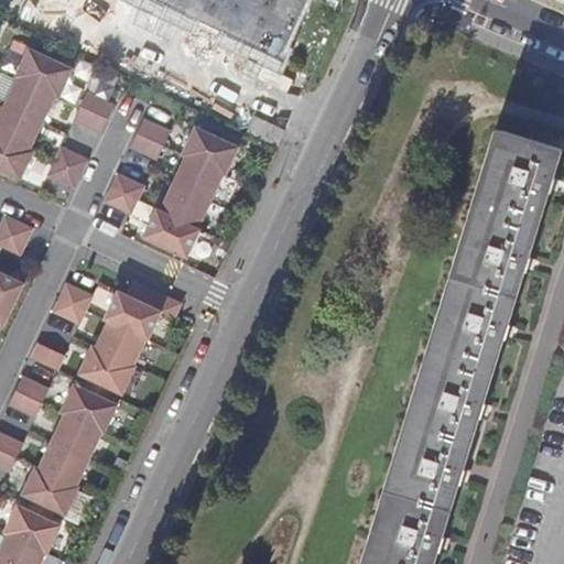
[(308,0),(160,0),(225,30),(282,57),(308,0)]
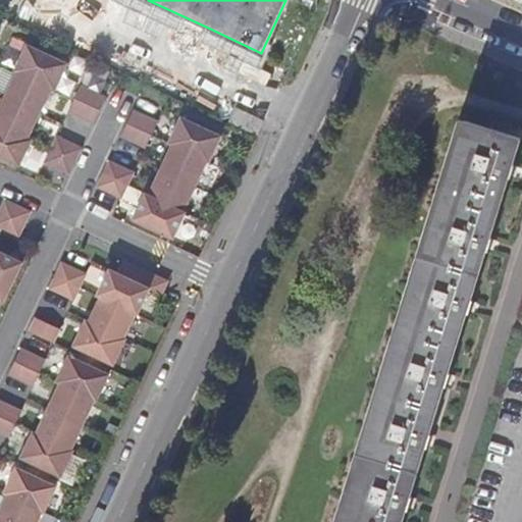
[(55,89),(67,62),(28,43),(14,69),(16,70),(52,87),(55,89)]
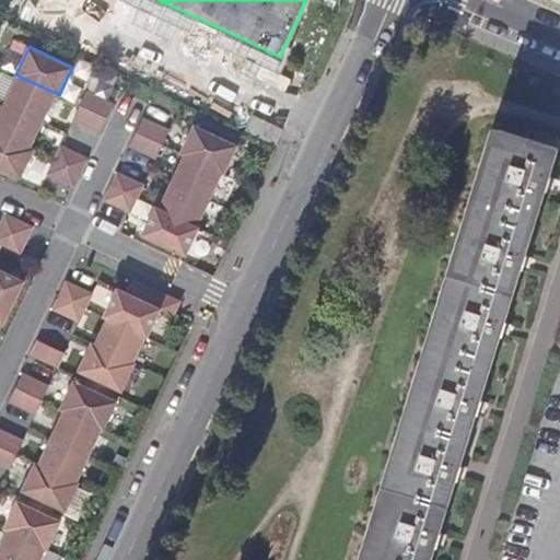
[(56,93),(18,76),(6,103),(43,120),(56,93)]
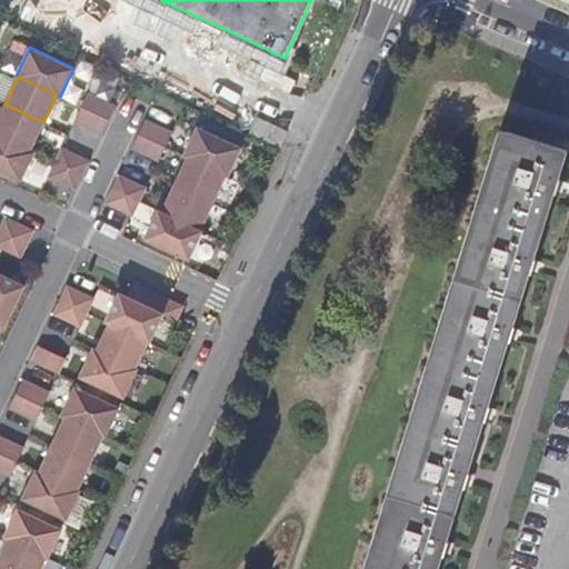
[(116,105),(89,92),(81,107),(109,119),(116,105)]
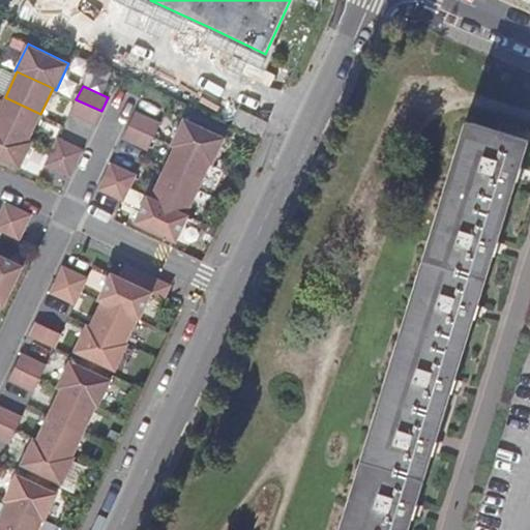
[(0,125),(29,139),(40,114),(5,97),(0,107),(0,125)]
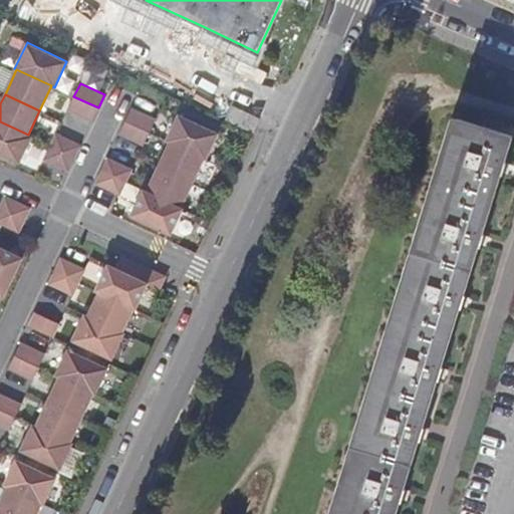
[(73,96),(67,108),(92,120),(98,107),(73,96)]
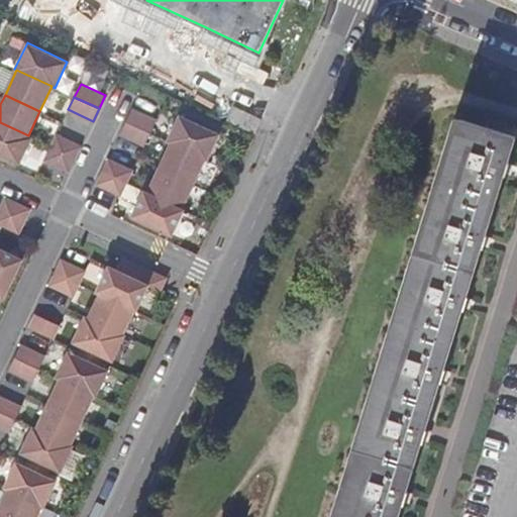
[(150,133),(157,120),(132,109),(126,122),(150,133)]
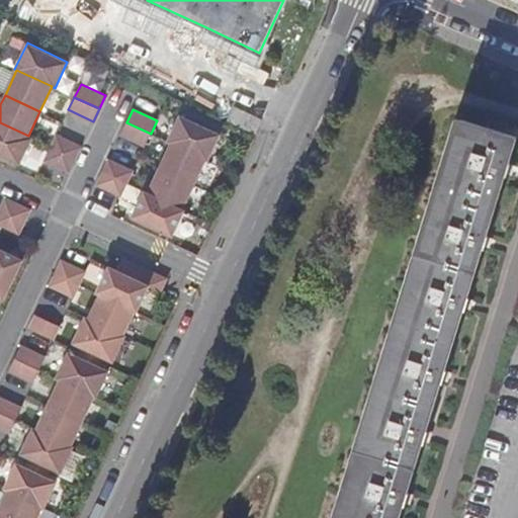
[(221,135),(180,115),(168,142),(171,144),(206,160),(208,161),(221,135)]
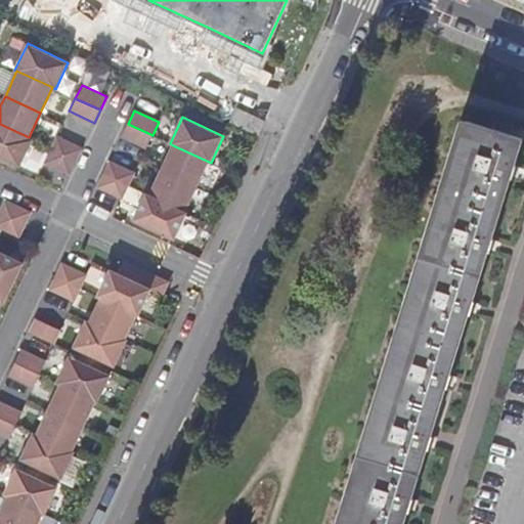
[(460,119),(455,133),(462,135),(466,121),(460,119)]
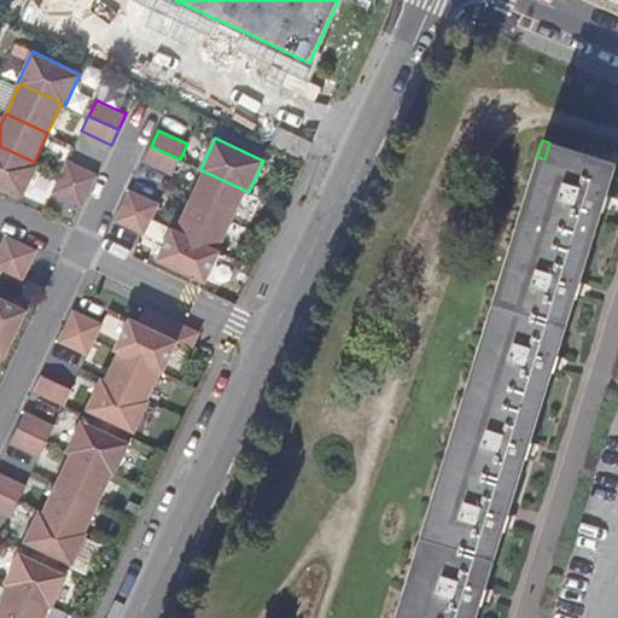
[(537,157),(525,196),(532,198),(518,244),(511,243),(499,283),(506,285),(495,319),(488,316),(476,356),(483,359),(468,406),(461,403),(448,443),(456,445),(447,477),(438,474),(426,516),(433,518),(425,547),(417,544),(403,588),(410,590),(401,617),(476,617),(484,589),(541,408),(616,164),(549,143),(544,159),(537,157)]
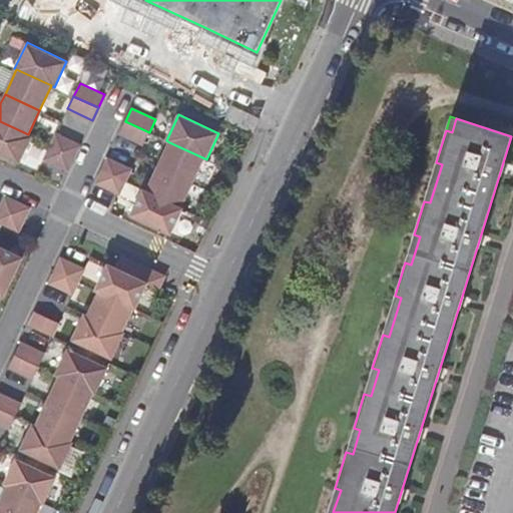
[(28,134),(0,121),(0,152),(19,162),(31,136),(28,134)]
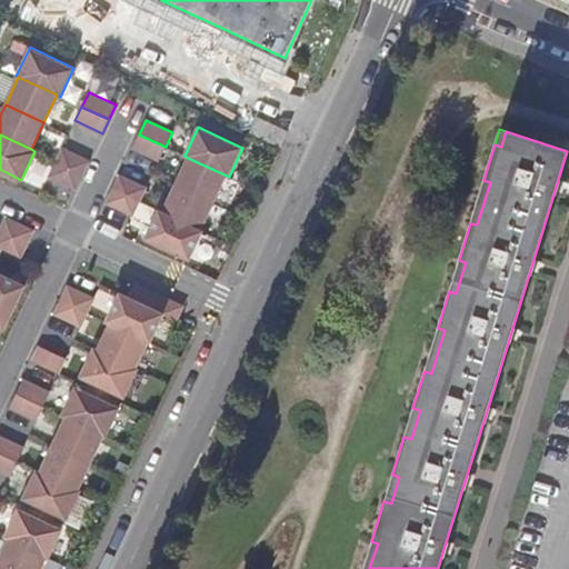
[(166,147),(139,135),(132,149),(159,161),(166,147)]
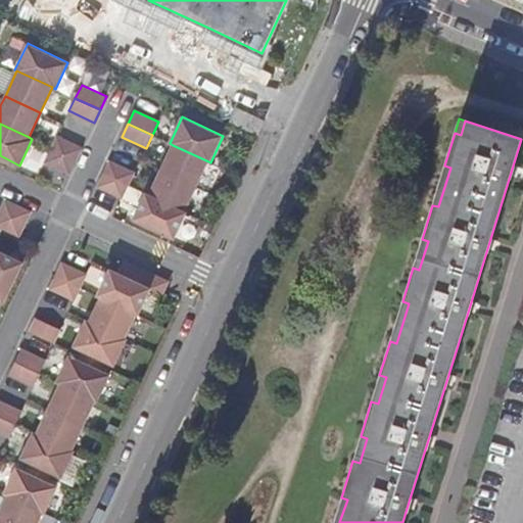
[(82,147),(57,136),(51,148),(76,160),(82,147)]
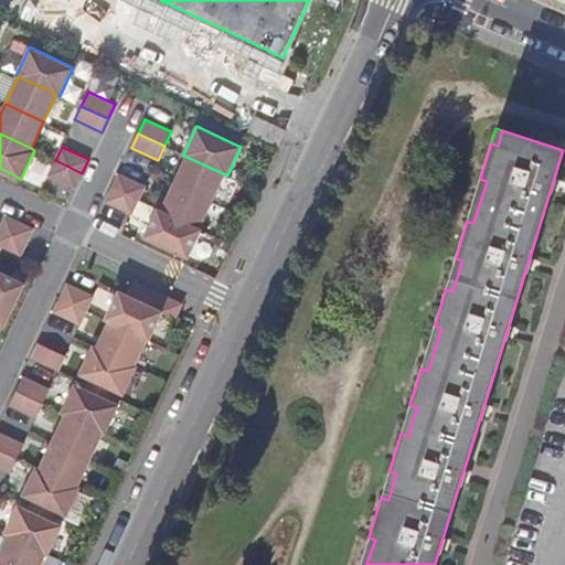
[(212,201),(225,174),(187,157),(174,183),(212,201)]
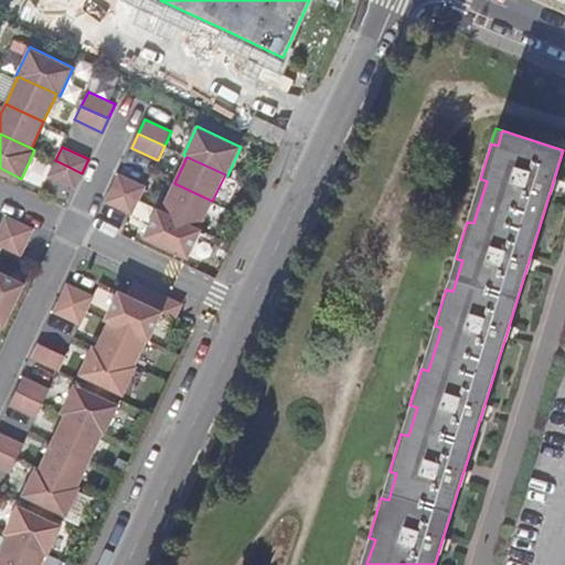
[(82,173),(55,160),(49,174),(75,187),(82,173)]
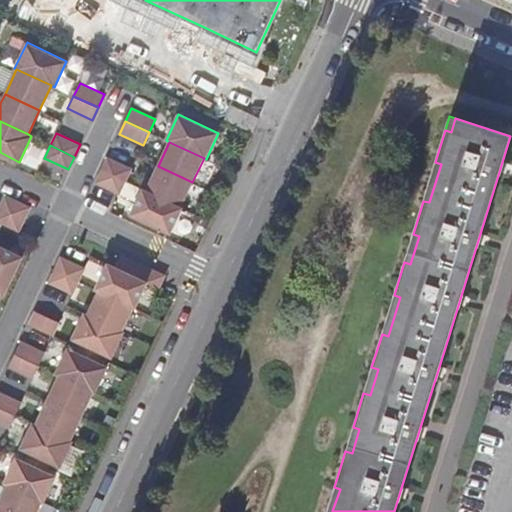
[(126,182),(126,181),(132,169),(108,158),(102,171),(126,182)]
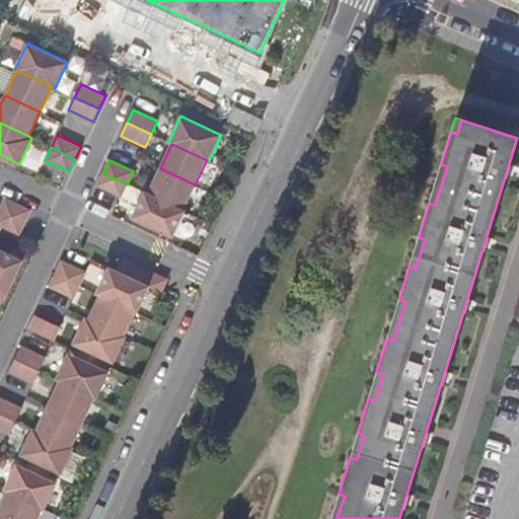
[(441,164),(429,204),(435,205),(447,166),(441,164)]
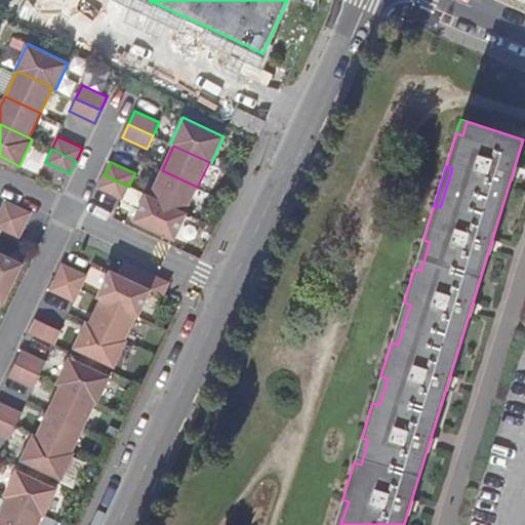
[(197,187),(162,170),(150,196),(186,212),(197,187)]
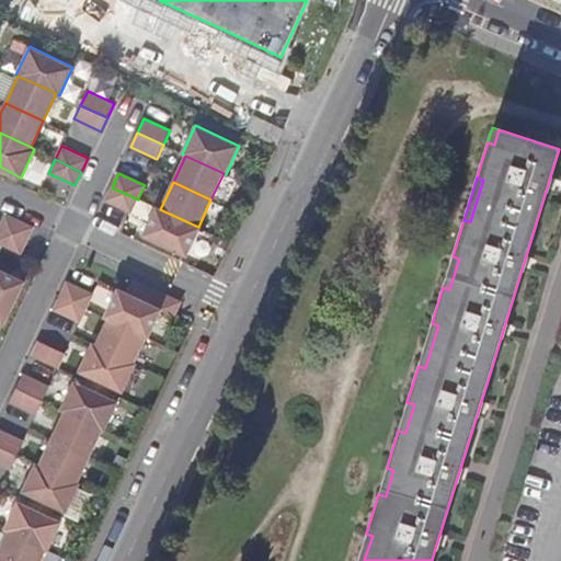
[(132,214),(138,199),(112,187),(105,201),(132,214)]
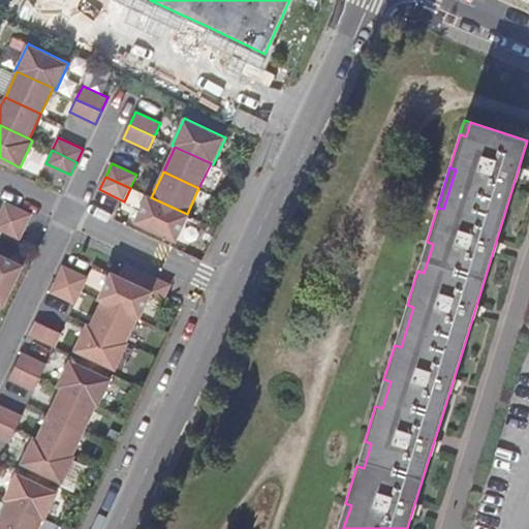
[(187,214),(151,197),(148,195),(135,222),(177,242),(189,215),(187,214)]
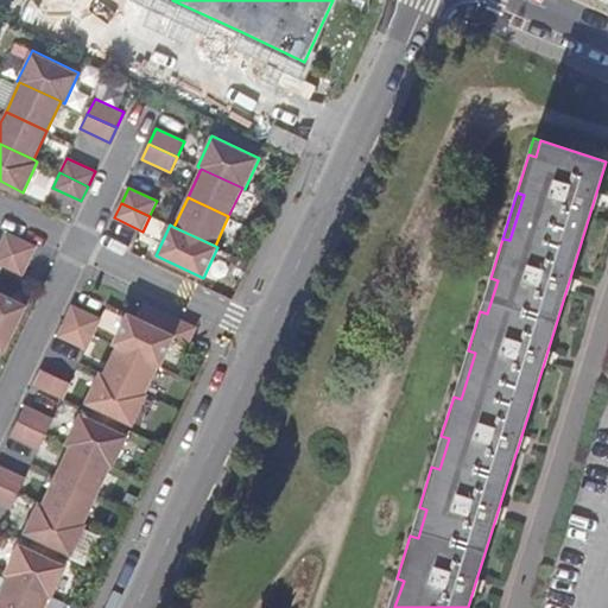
[(4,270),(18,240),(2,233),(0,238),(0,268),(2,270),(4,270)]
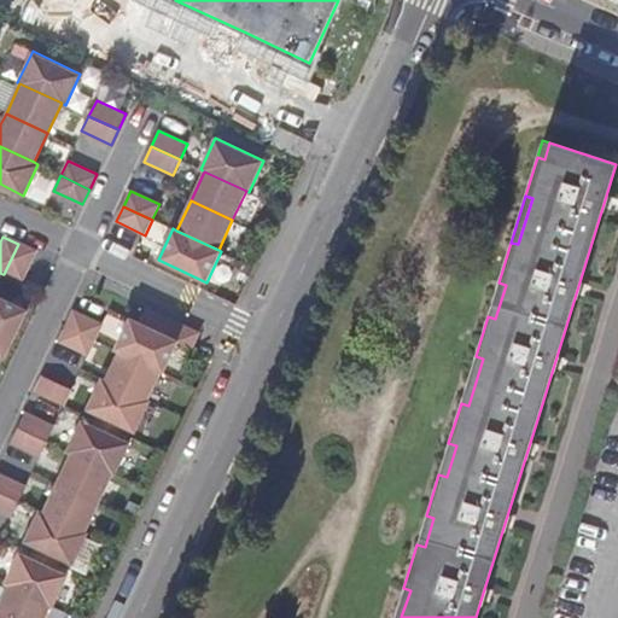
[(19,281),(34,251),(18,244),(4,274),(19,281)]
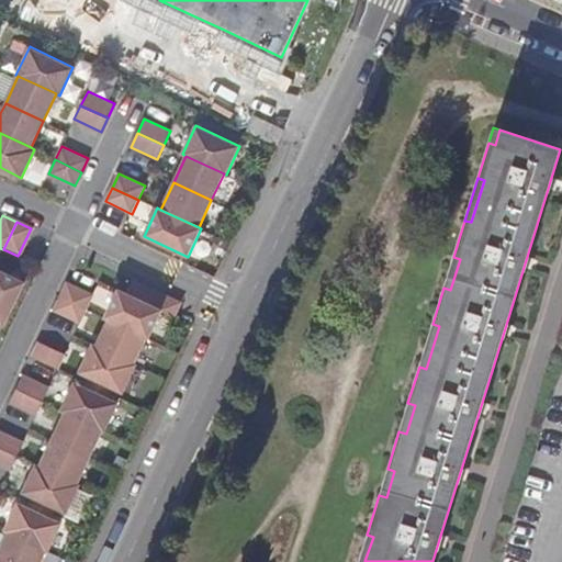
[(453,257),(444,288),(450,290),(460,259),(453,257)]
